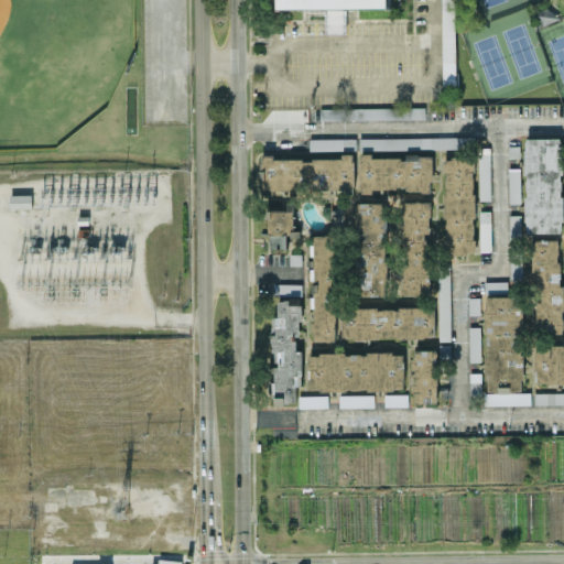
[(390,0),(280,0),(280,9),(325,8),(325,33),(346,33),(346,8),(390,8),(390,0)]
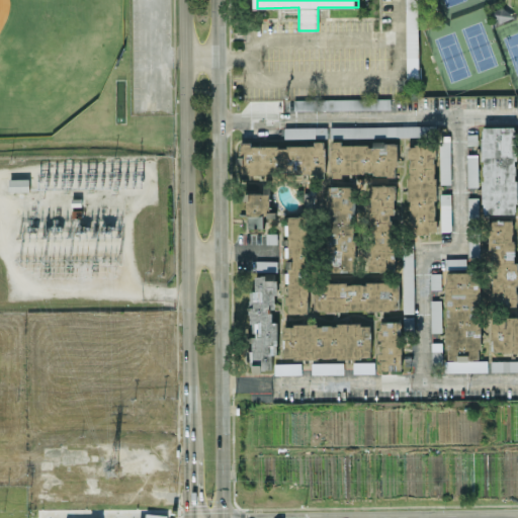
[(416,0),(405,0),(406,76),(417,76),(416,0)]
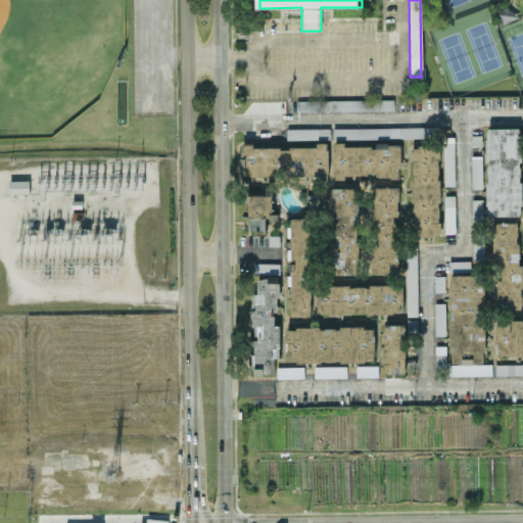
[(504,24),(516,17),(511,5),(497,10),(504,24)]
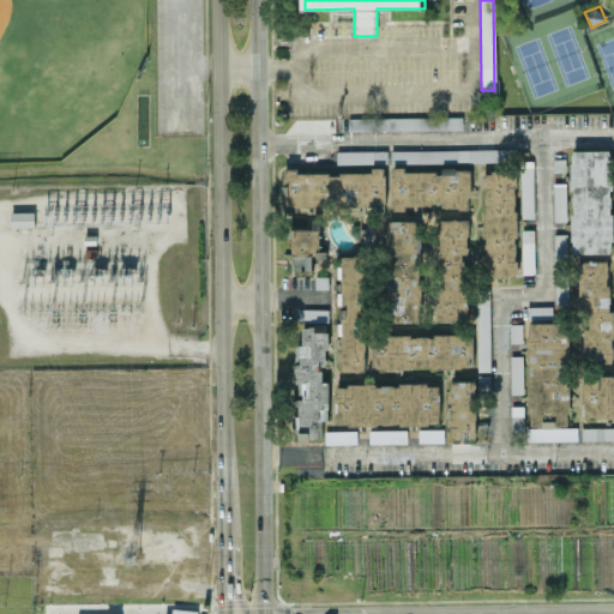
[(349,130),(463,128),(463,116),(349,118),(349,130)]
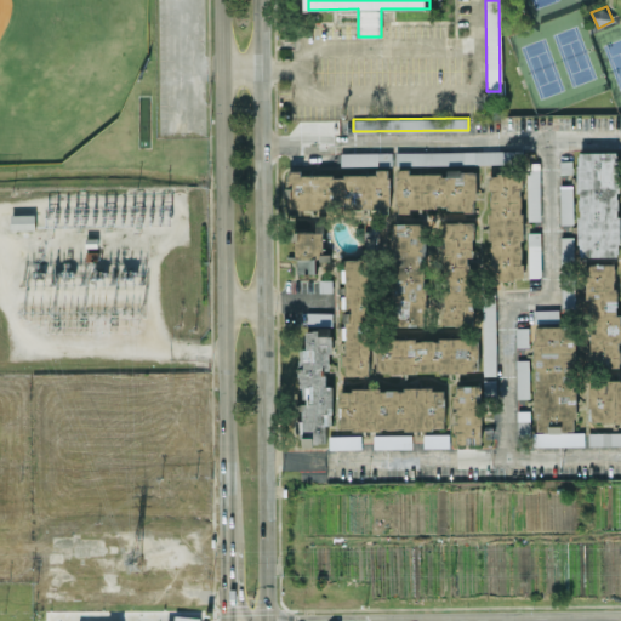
[(396,152),(396,164),(512,163),(512,151),(396,152)]
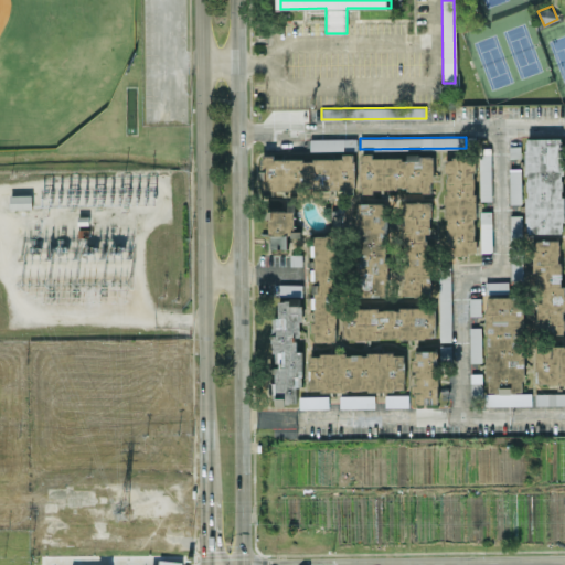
[(356,138),(310,138),(310,150),(356,150),(356,138)]
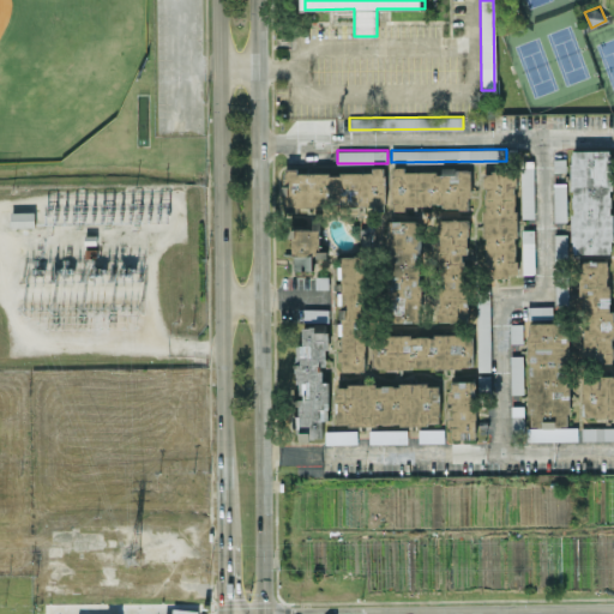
[(613,253),(612,150),(571,150),(572,253),(613,253)]
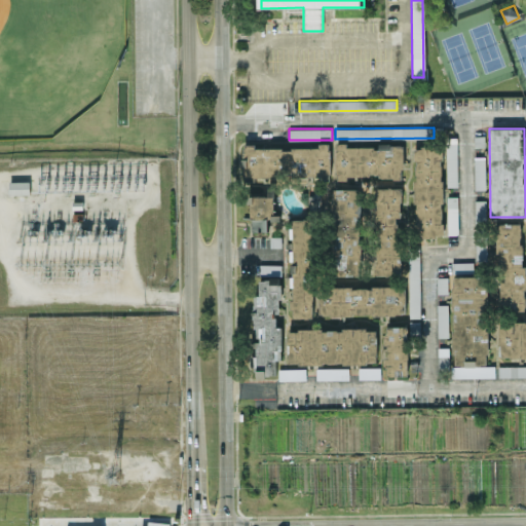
[(457,138),(447,137),(446,186),(457,187),(457,138)]
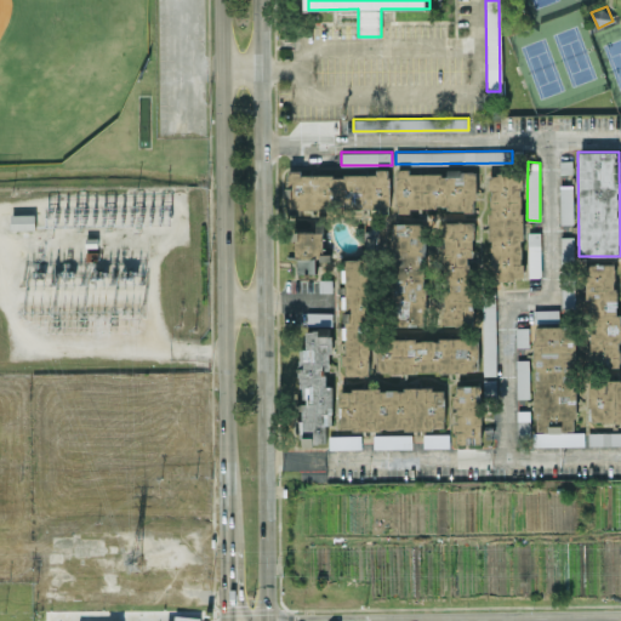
[(389,209),(389,169),(376,169),(376,175),(301,175),(301,170),(286,170),(286,209),(389,209)]
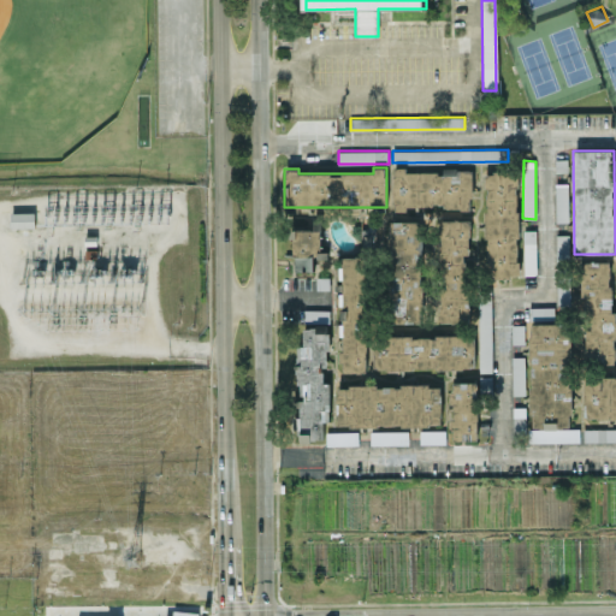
[(473,169),(443,169),(443,172),(406,172),(406,167),(394,167),(394,211),(407,211),(407,206),(472,207),(473,169)]
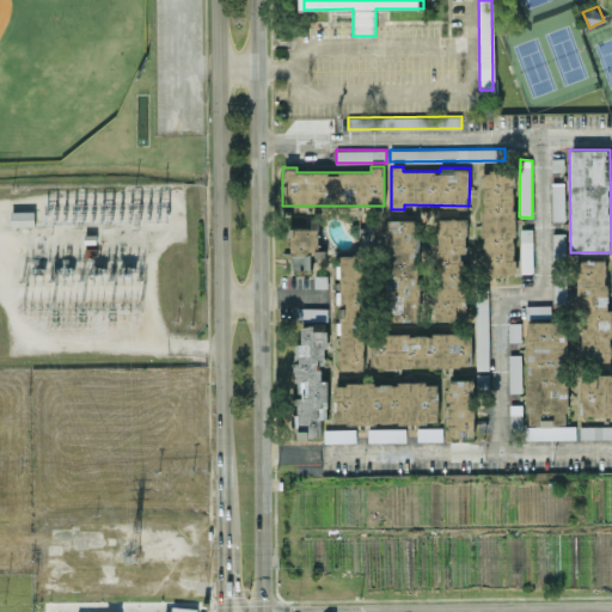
[(515,170),(483,170),(483,275),(514,275),(515,170)]
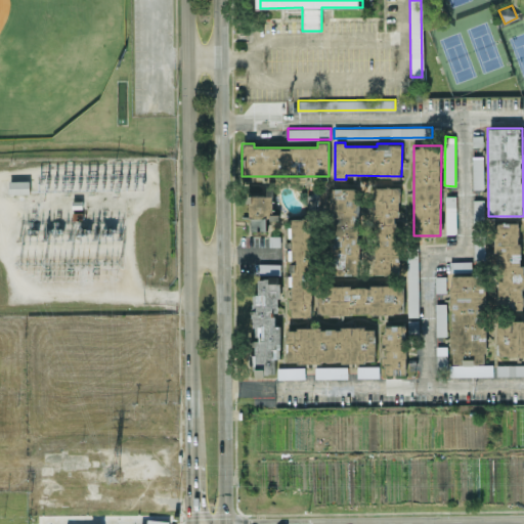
[(483,158),(473,158),(473,188),(483,188),(483,158)]
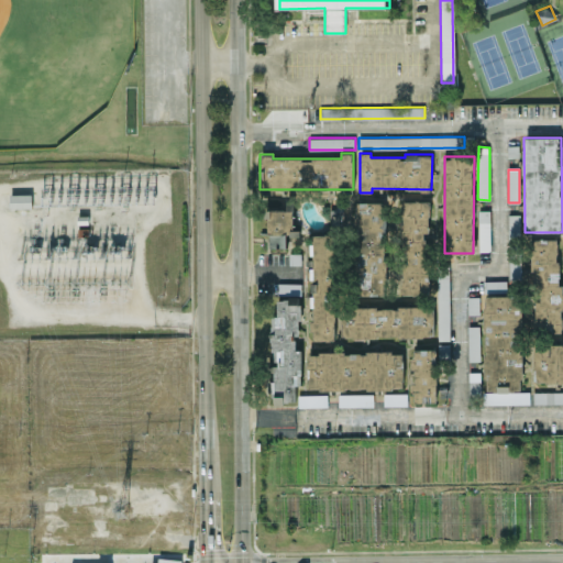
[(10,194),(31,194),(31,207),(10,208),(10,194)]
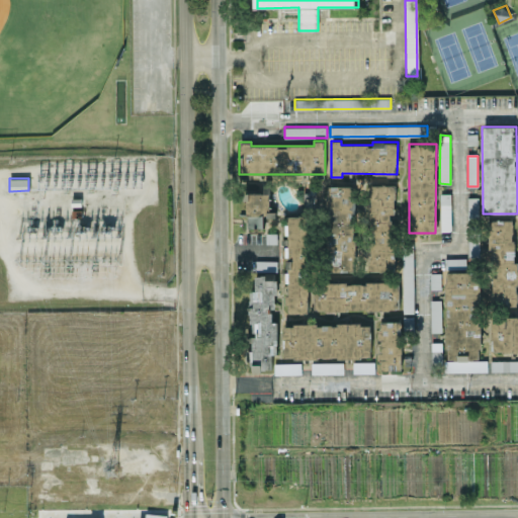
[(395,271),(396,184),(369,184),(368,240),(370,240),(369,270),(395,271)]
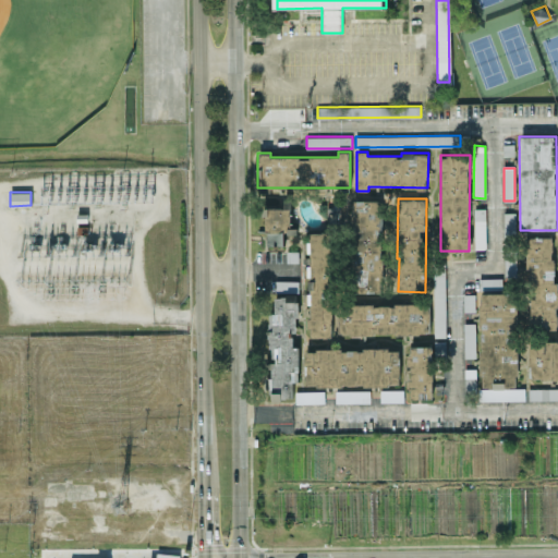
[(352,293),(383,292),(380,199),(351,201),(352,293)]
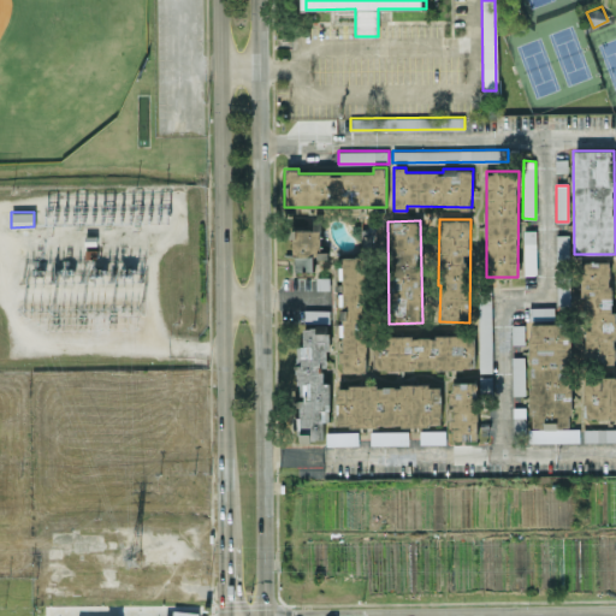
[(319,271),(318,229),(292,230),(294,271),(319,271)]
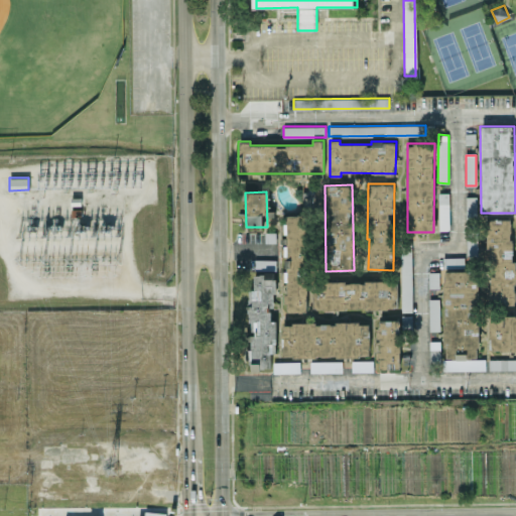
[(439,230),(449,230),(448,192),(438,192),(439,230)]
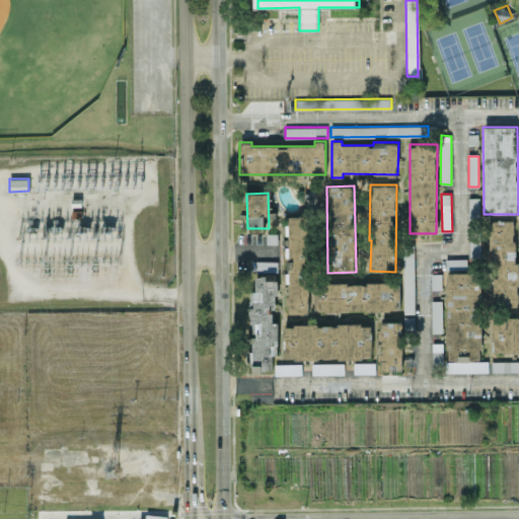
[(71,198),(81,198),(81,206),(71,206),(71,198)]
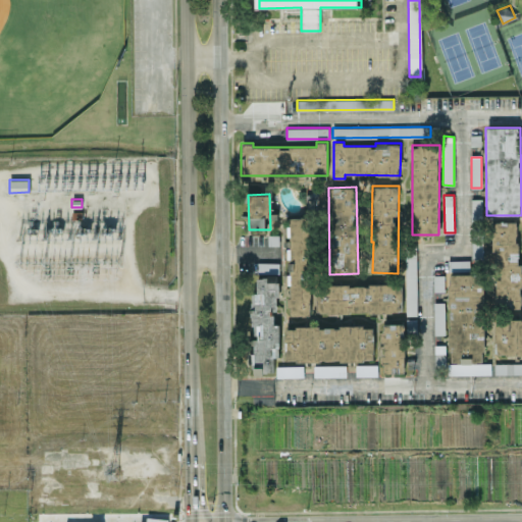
[(311,315),(312,217),(292,217),(291,263),(290,263),(290,275),(286,275),(286,284),(290,284),(290,315),(311,315)]
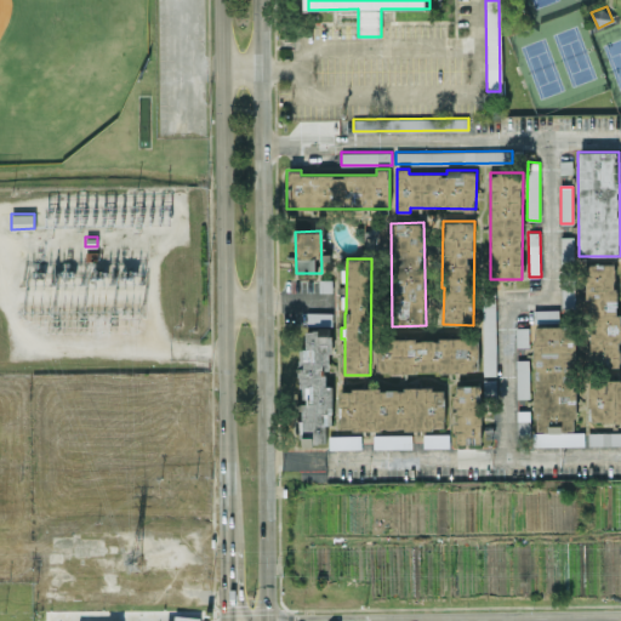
[(619,263),(585,263),(585,298),(591,298),(591,331),(590,331),(590,365),(617,365),(619,263)]
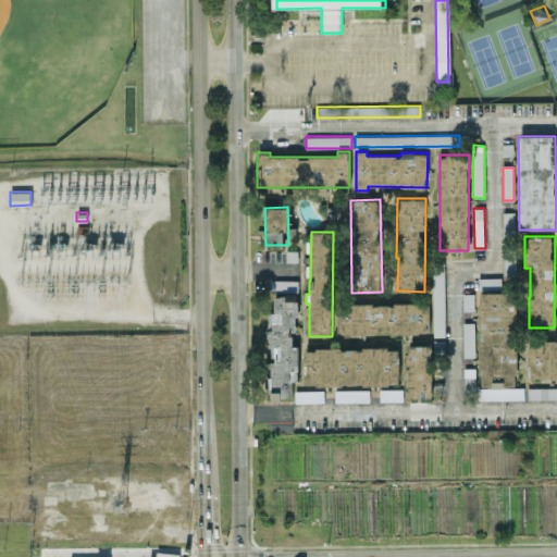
[(515,267),(514,267),(514,258),(505,258),(505,276),(515,276),(515,267)]
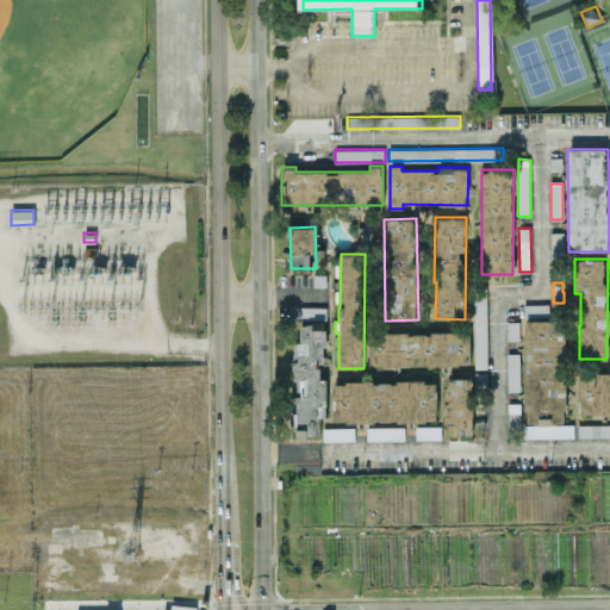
[(474,368),(487,368),(487,294),(474,294),(474,368)]
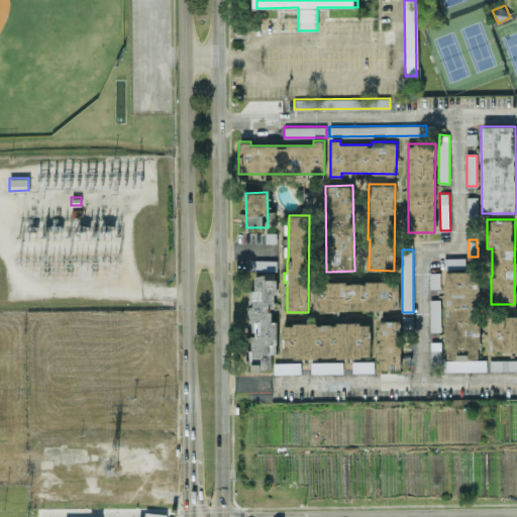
[(255,270),(275,271),(275,261),(255,260),(255,270)]
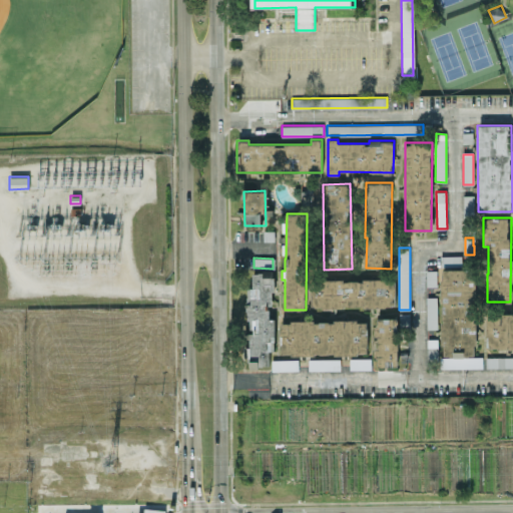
[(441,270),(442,357),(440,357),(440,368),(482,368),(482,357),(476,357),(476,269),(441,270)]
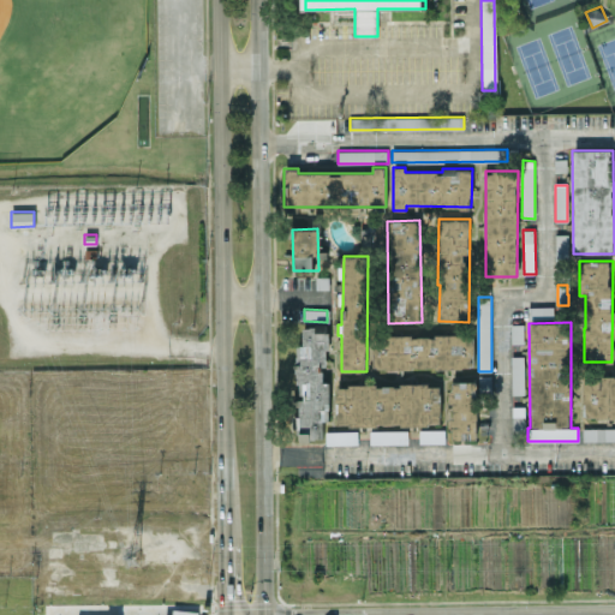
[(323,441),(323,421),(329,421),(329,382),(322,382),(322,366),(328,366),(328,326),(303,326),(303,345),(297,345),(297,396),(299,396),(299,416),(297,416),(297,441),(323,441)]
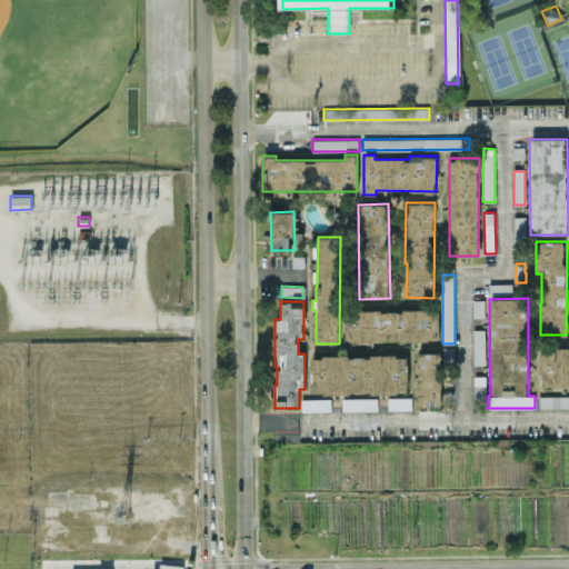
[(437,310),(345,310),(345,341),(437,340),(437,310)]
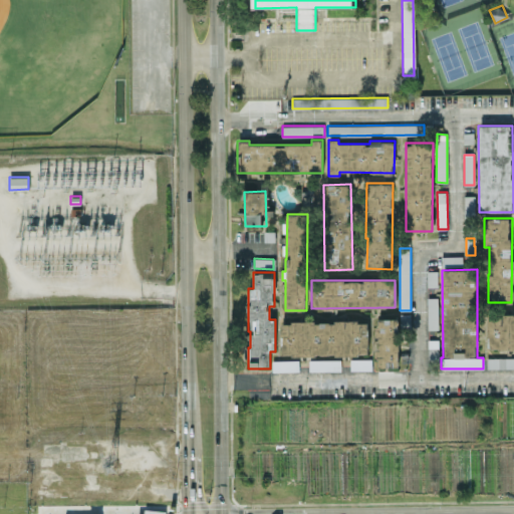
[(428,329),(439,329),(438,297),(427,297),(428,329)]
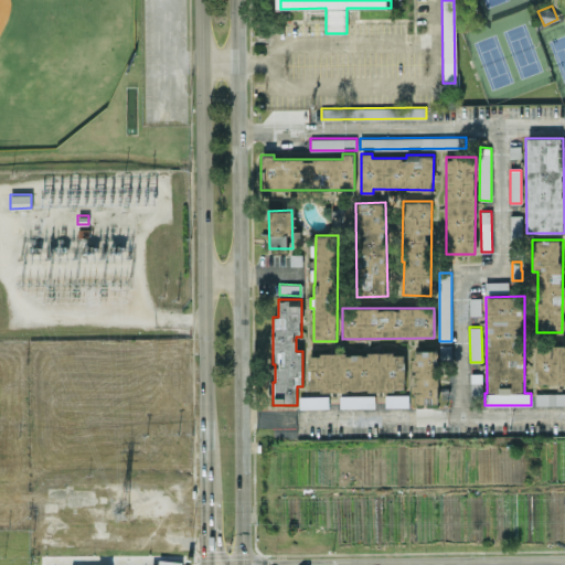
[(536,383),(564,382),(564,345),(535,347),(536,383)]
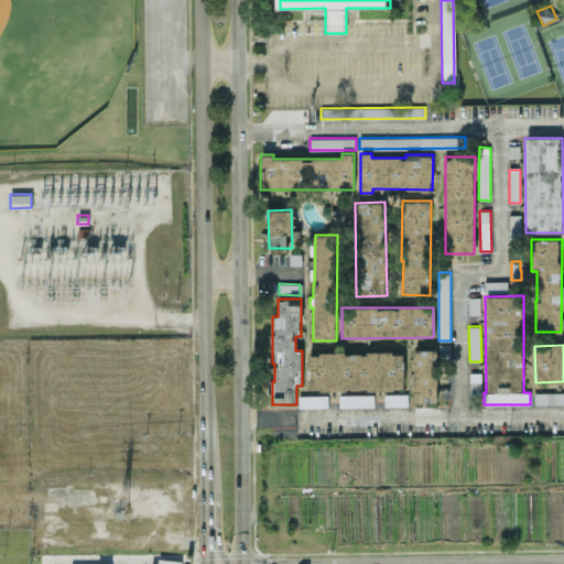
[(414,403),(437,402),(436,349),(413,349),(414,403)]
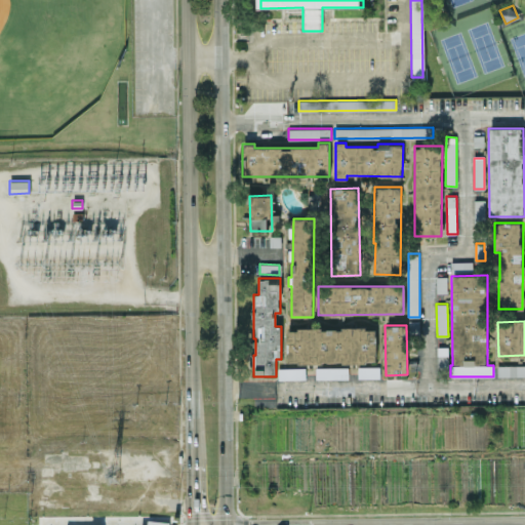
[(287,328),(287,362),(375,363),(376,329),(287,328)]
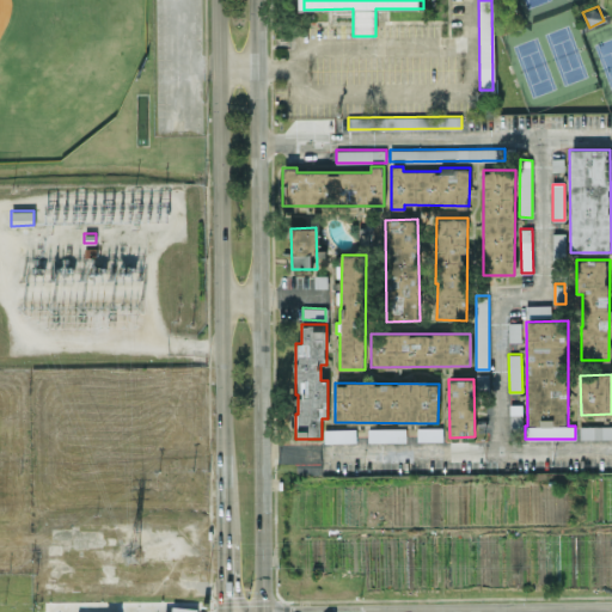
[(611,426),(580,427),(580,439),(611,438),(611,426)]
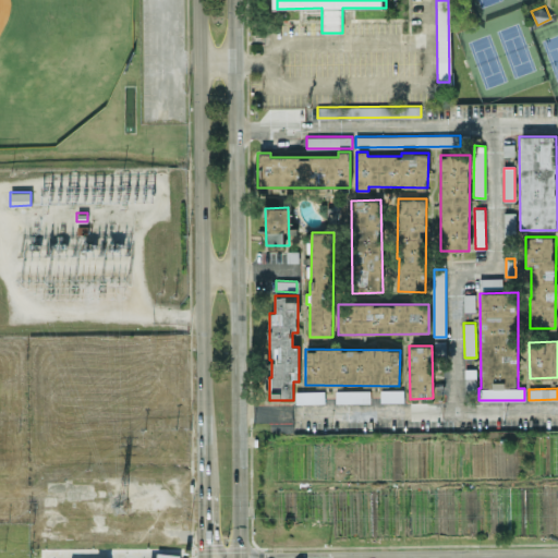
[(380,401),(403,402),(403,390),(380,389),(380,401)]
